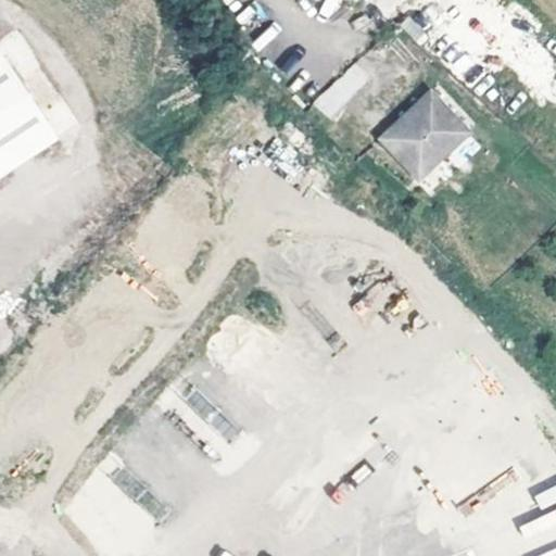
[(261,52),(281,32),(273,22),(252,42),(261,52)]
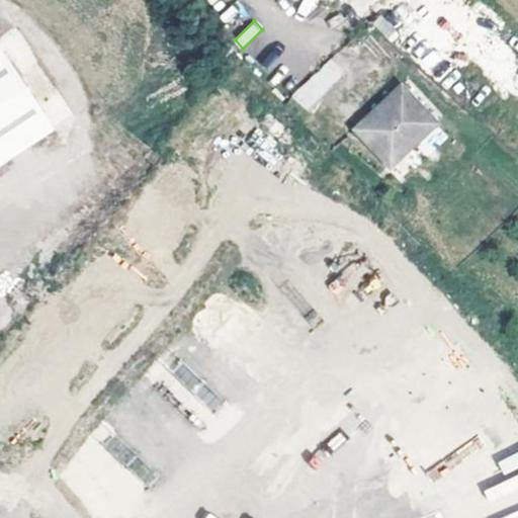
[(0,160),(53,124),(0,46),(0,160)]
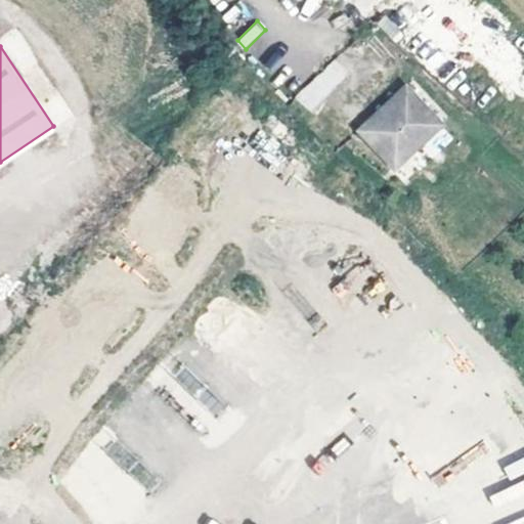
[(309,112),(352,76),(338,58),(295,94),(309,112)]
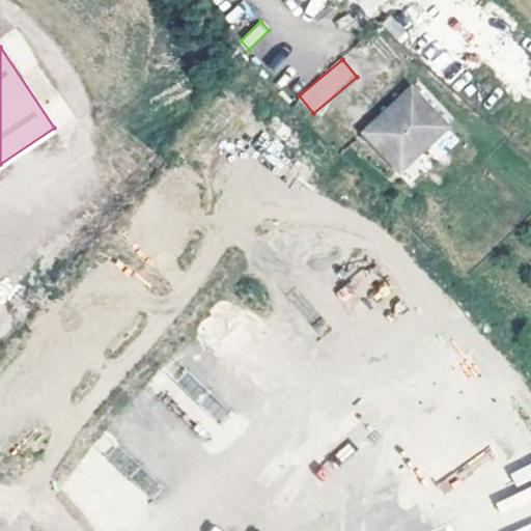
[(455,128),(419,92),(372,140),(409,175),(455,128)]
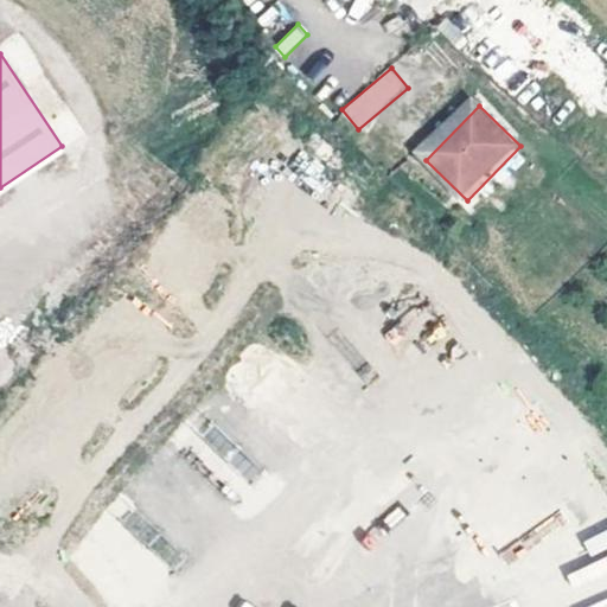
[(589,554),(606,547),(606,530),(583,540),(589,554)]
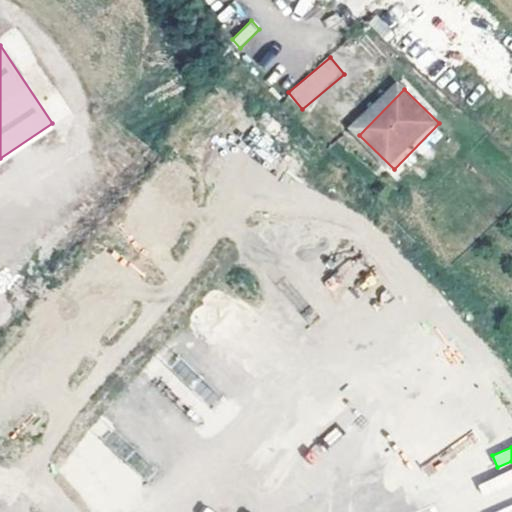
[(489,453),(436,481),(442,493),(495,465),(489,453)]
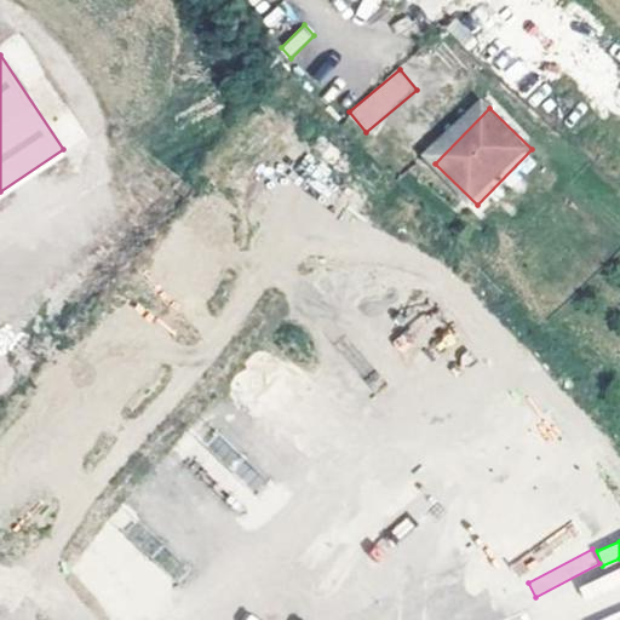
[(619,619),(619,603),(587,616),(589,619),(619,619)]
